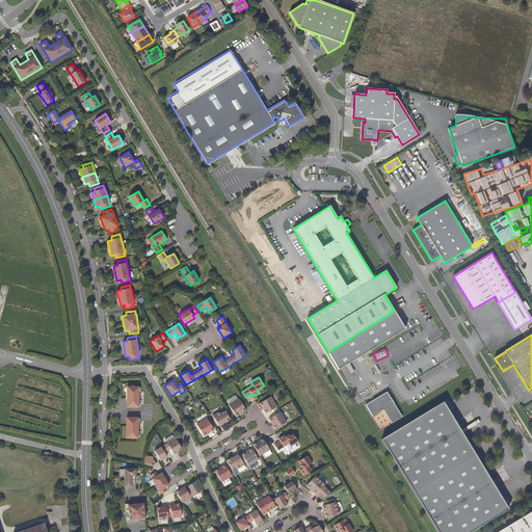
[(138,388),(127,387),(127,407),(138,407),(138,388)]
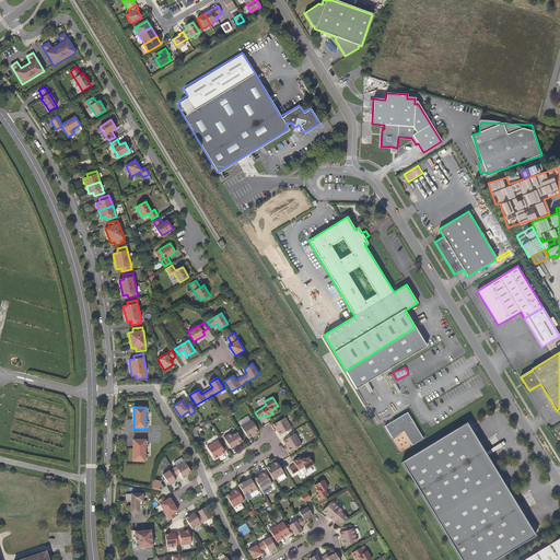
[(408,421),(405,413),(385,426),(392,438),(403,431),(411,445),(422,439),(410,419),(408,421)]
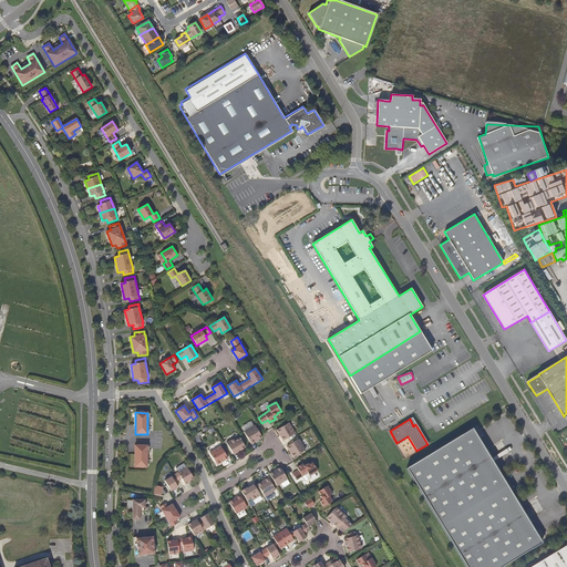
[(284,441),(296,433),(289,423),(277,431),(284,441)]
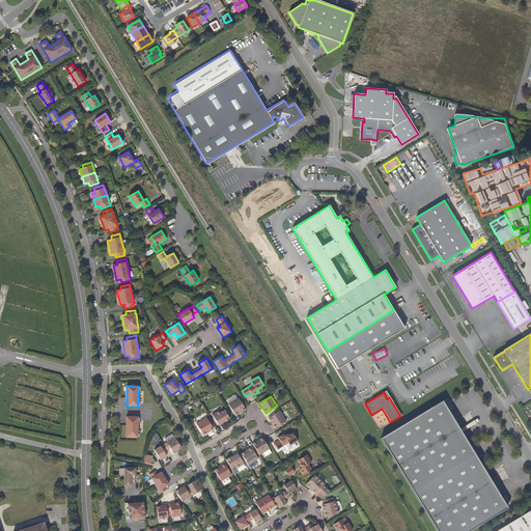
[(228,404),(235,416),(246,410),(239,398),(228,404)]
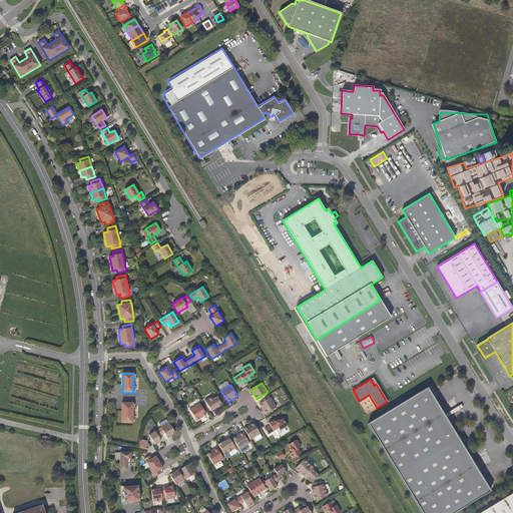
[(455,512),(491,491),(427,387),(367,423),(422,512),(455,512)]
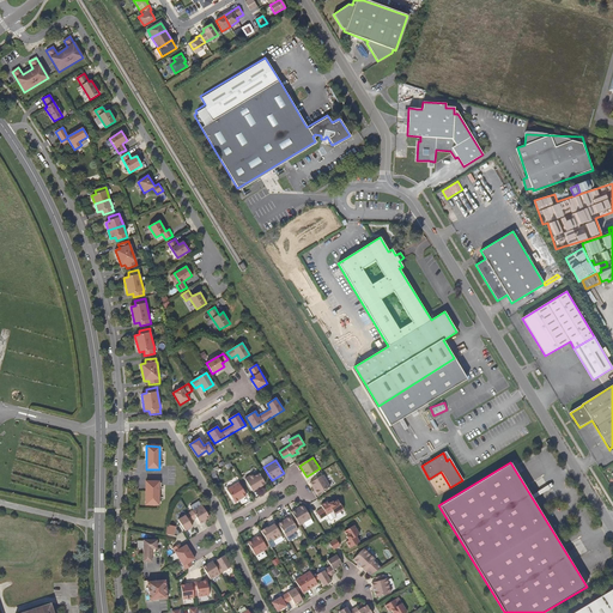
[(258,471),(244,479),(253,491),(259,486),(260,487),(266,484),(258,471)]
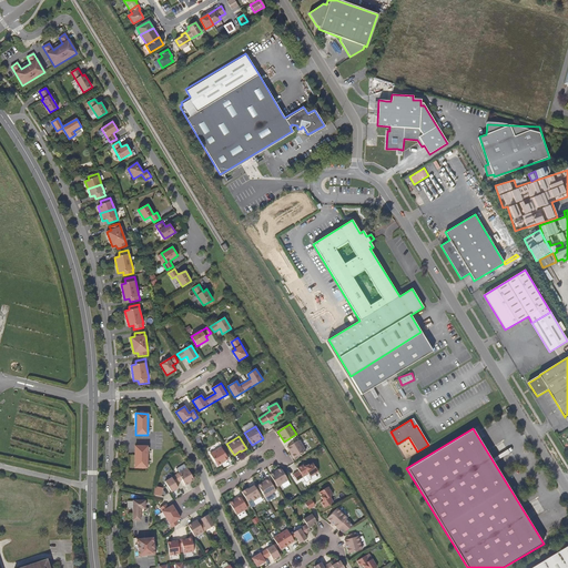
[(300,440),(287,447),(294,458),(306,450),(300,440)]
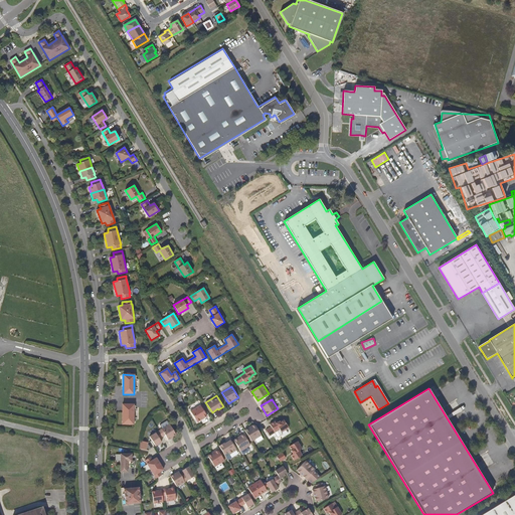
[(123,404),(122,424),(133,424),(134,404),(123,404)]
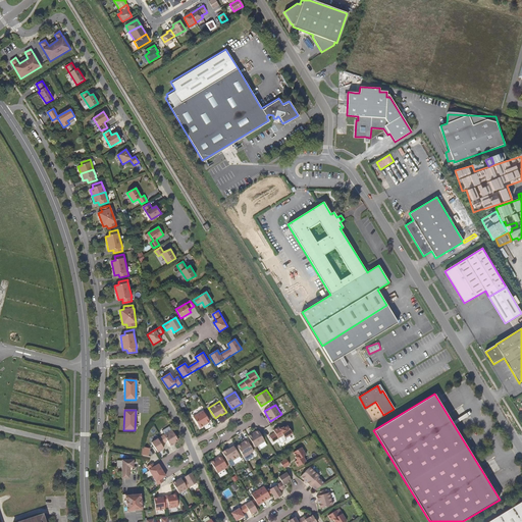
[(203,411),(193,417),(200,428),(210,422),(203,411)]
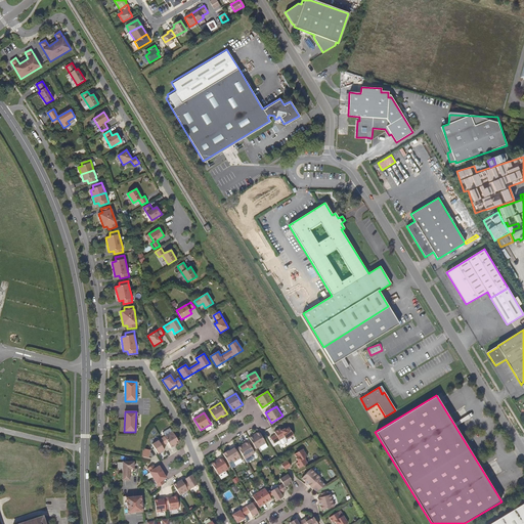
[(276,435),(270,438),(274,444),(285,437),(287,440),(294,436),(289,428),(285,430),(285,429),(280,431),(279,429),(274,432),(276,435)]
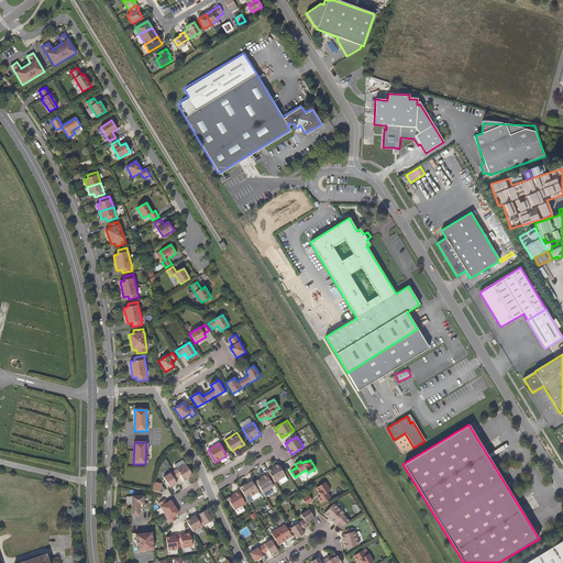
[(174,479),(177,477),(180,475),(184,482),(188,479),(187,478),(192,475),(186,464),(163,477),(169,488),(177,484),(174,479)]
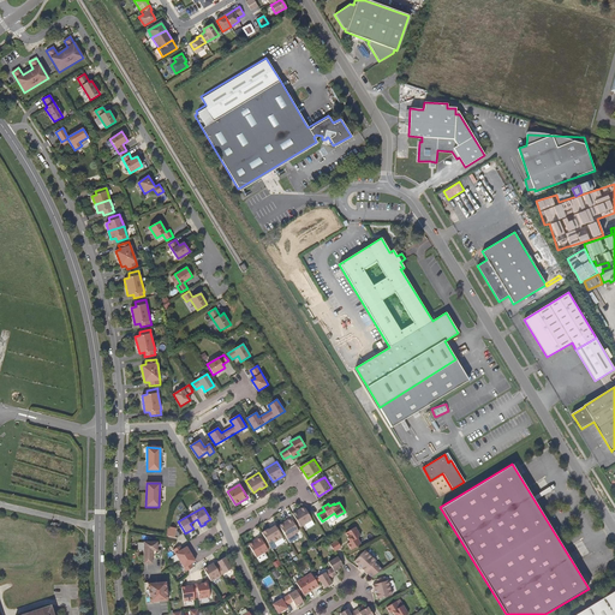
[(304,507),(292,514),(300,527),(312,520),(304,507)]
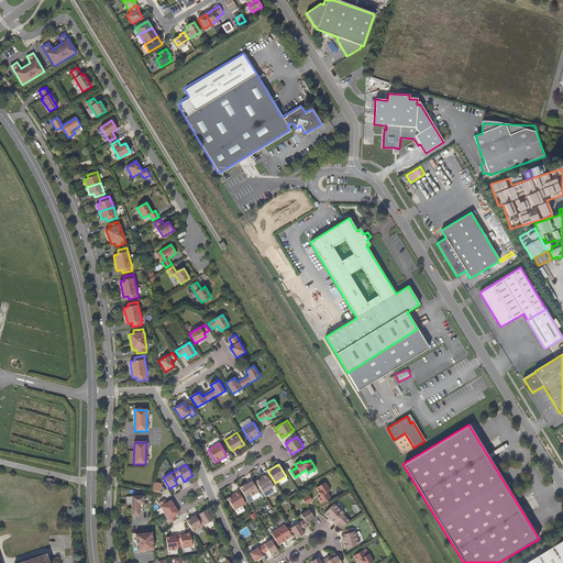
[(266,474),(255,481),(263,494),(274,487),(266,474)]
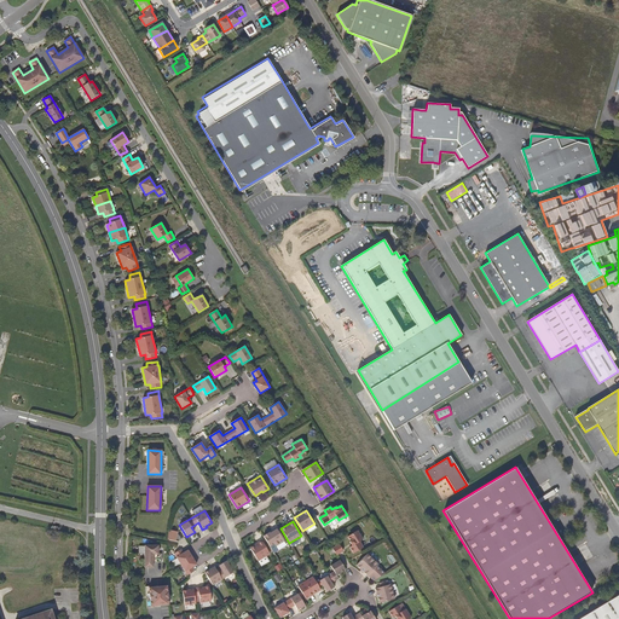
[(169,530),(167,538),(177,541),(179,531),(169,530)]
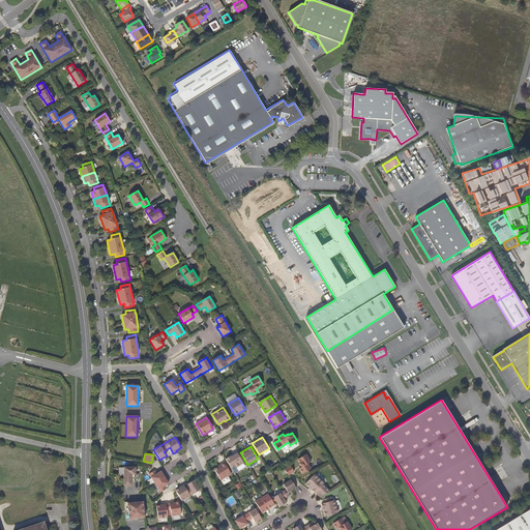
[(233,470),(243,464),(237,453),(231,457),(230,455),(226,459),(233,470)]
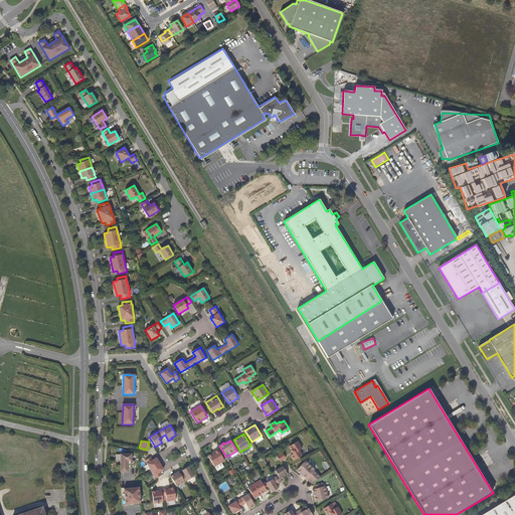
[(298,442),(289,447),(292,451),(291,451),(293,454),(291,456),(294,461),(302,456),(299,451),(302,449),(298,442)]
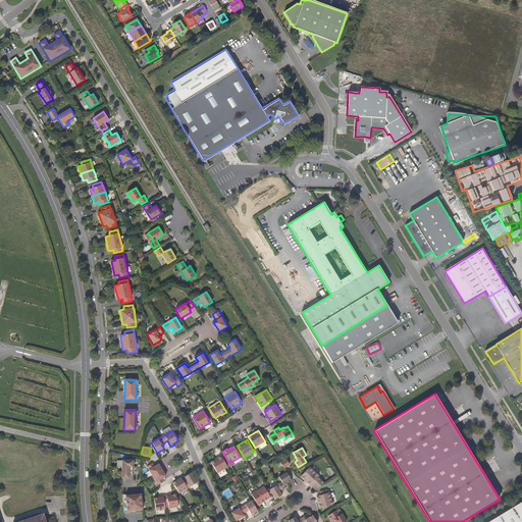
[(227,467),(220,456),(211,462),(218,473),(227,467)]
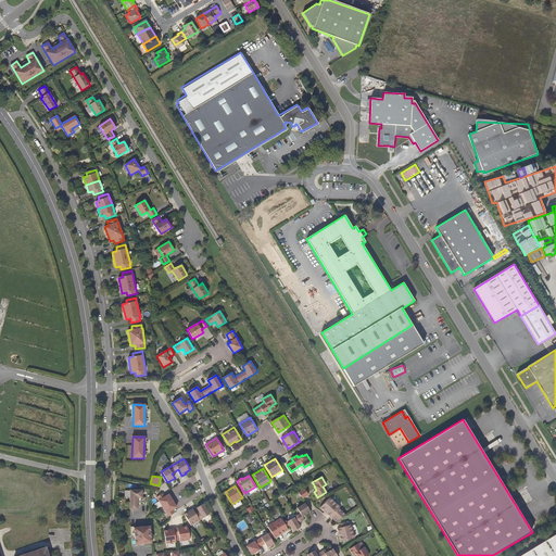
[(304,489),(299,492),(302,498),(308,495),(304,489)]
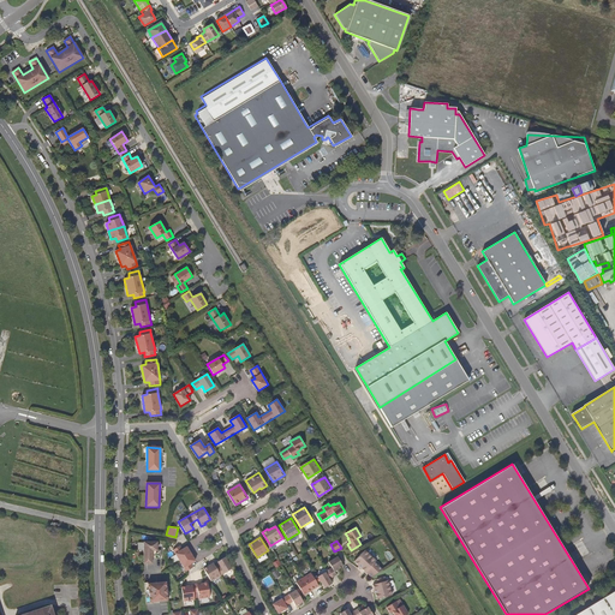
[(157,550),(157,543),(144,542),(144,563),(153,563),(153,559),(161,559),(161,550),(157,550)]
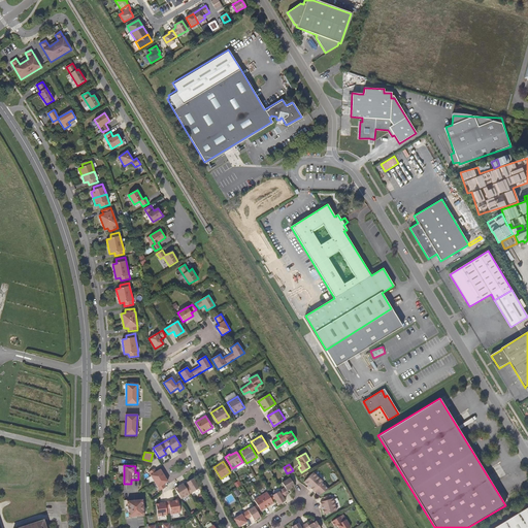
[(157,471),(155,468),(149,472),(160,491),(166,487),(164,484),(168,482),(160,469),(157,471)]
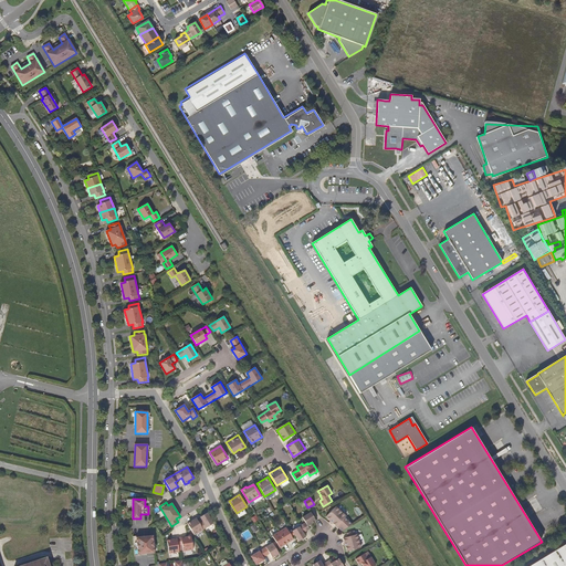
[(336,506),(326,517),(336,526),(339,523),(342,525),(348,519),(336,506)]
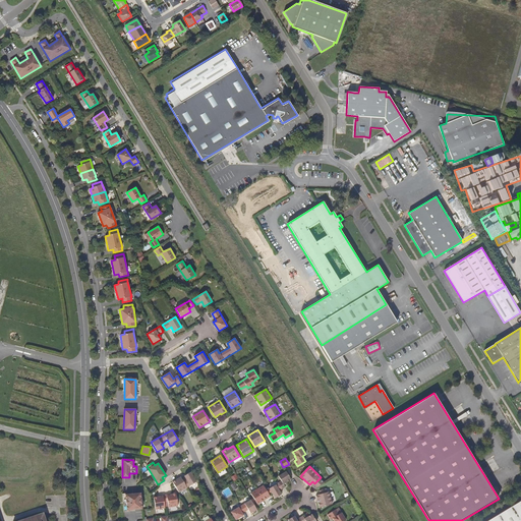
[(286,471),(275,478),(278,483),(282,488),(285,486),(283,484),(291,479),(286,471)]
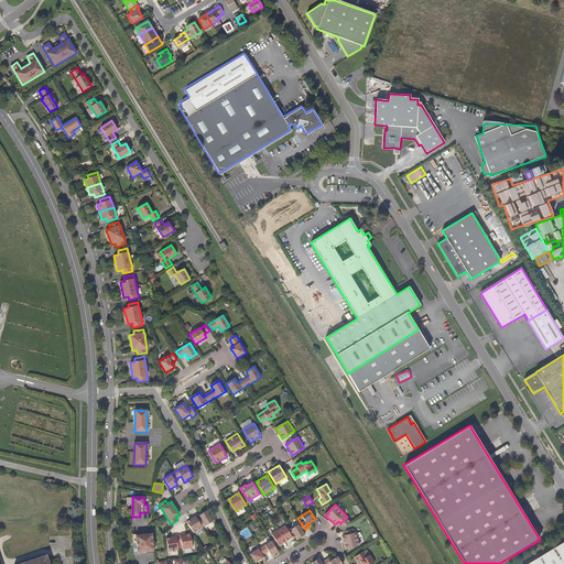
[(188,521),(186,522),(194,533),(213,522),(206,511),(199,516),(202,520),(198,521),(195,516),(192,518),(192,519),(190,520),(188,521)]
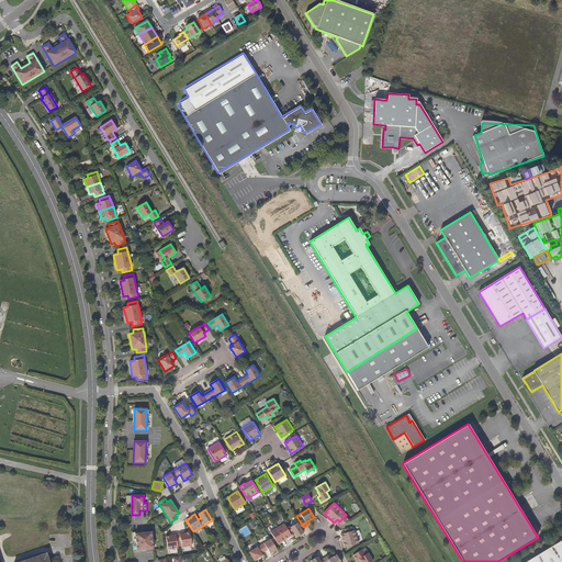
[(290,527),(296,538),(303,534),(301,529),(304,527),(300,521),(290,527)]
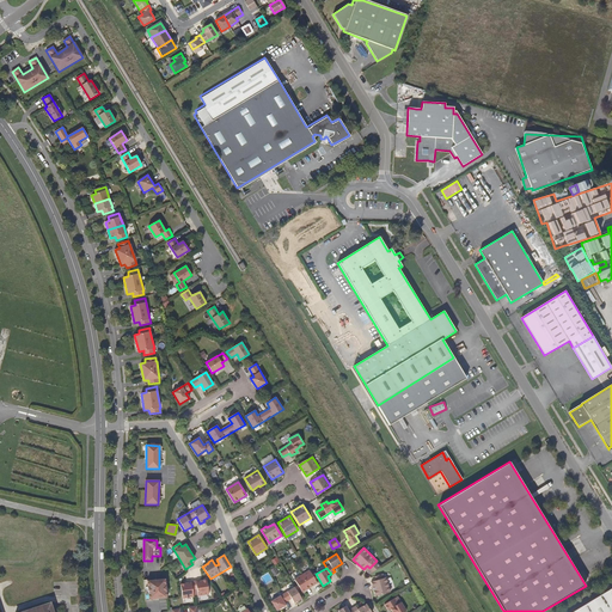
[(310,570),(294,580),(303,593),(317,583),(310,570)]
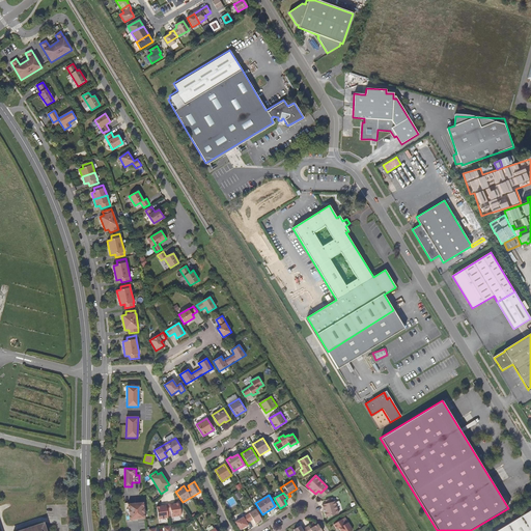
[(226,500),(230,507),(236,503),(233,497),(226,500)]
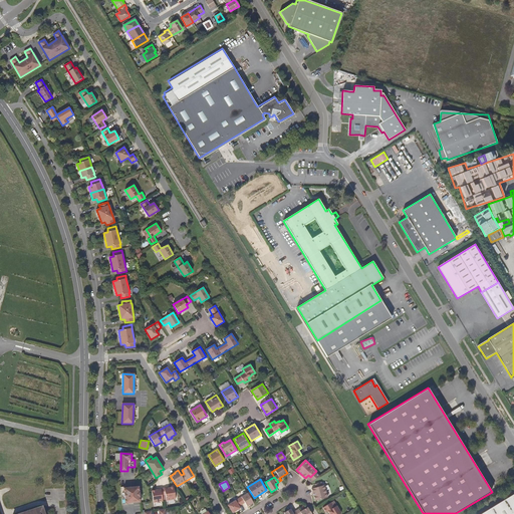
[(312,489),(315,501),(328,497),(323,482),(315,485),(316,488),(312,489)]
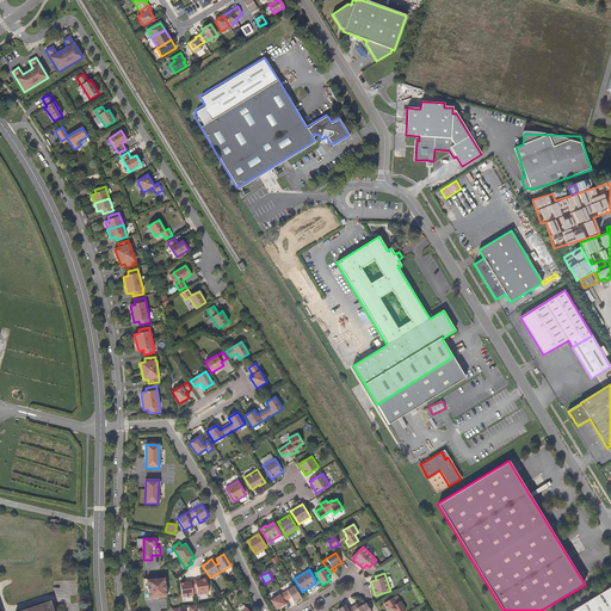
[(156,578),(143,579),(146,598),(158,597),(158,594),(166,594),(165,579),(156,579),(156,578)]
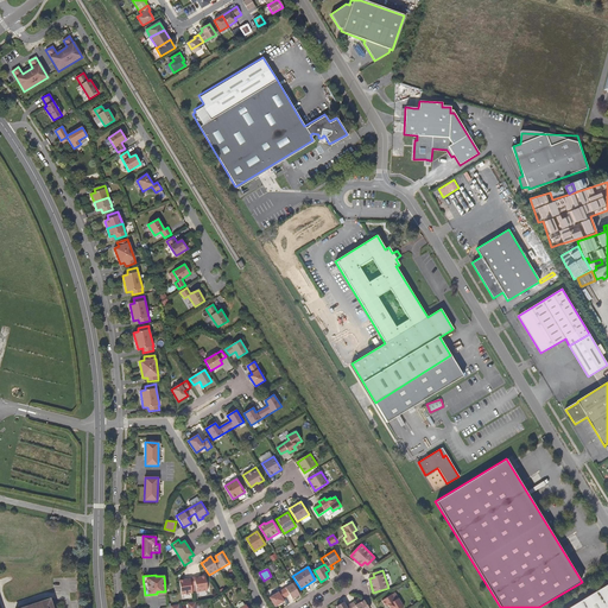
[(208,591),(206,576),(198,577),(198,576),(190,578),(185,578),(185,580),(179,581),(182,595),(192,593),(191,586),(195,586),(197,593),(208,591)]
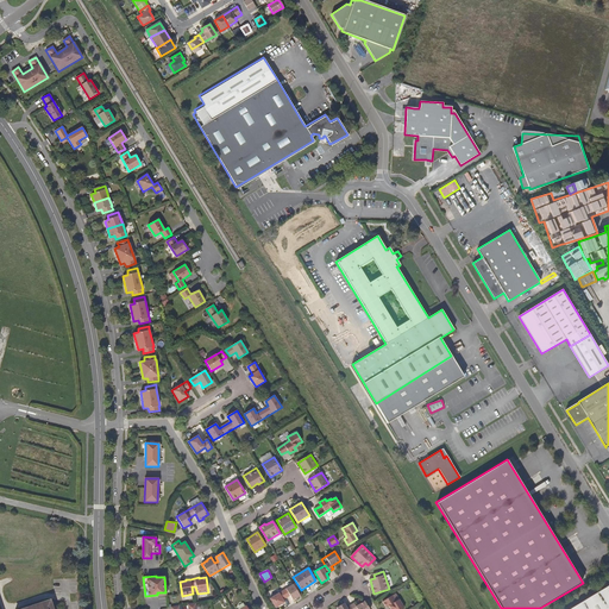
[(270,598),(276,608),(284,602),(283,600),(290,596),(293,601),(300,596),(299,595),(293,584),(270,598)]
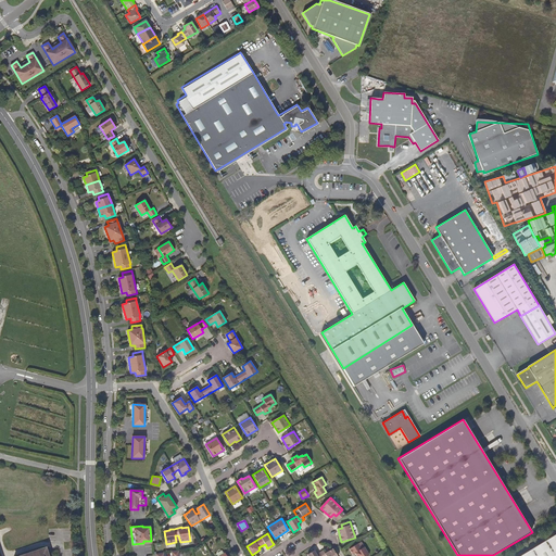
[(555,555),(555,534),(520,555),(555,555)]
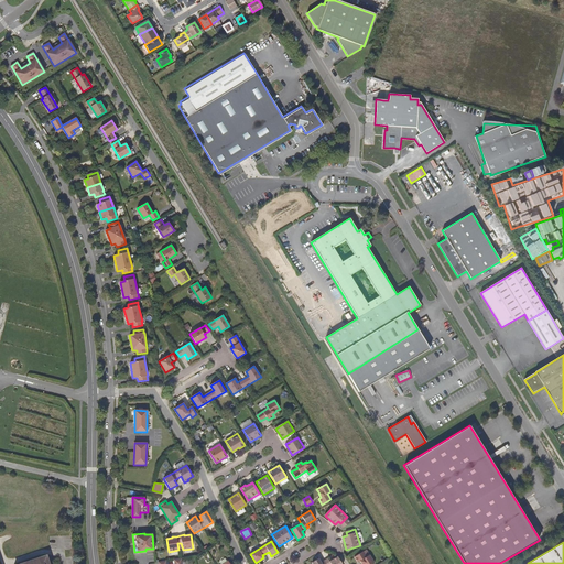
[(364,552),(354,557),(358,563),(360,561),(361,563),(372,563),(375,563),(370,555),(367,557),(364,552)]
